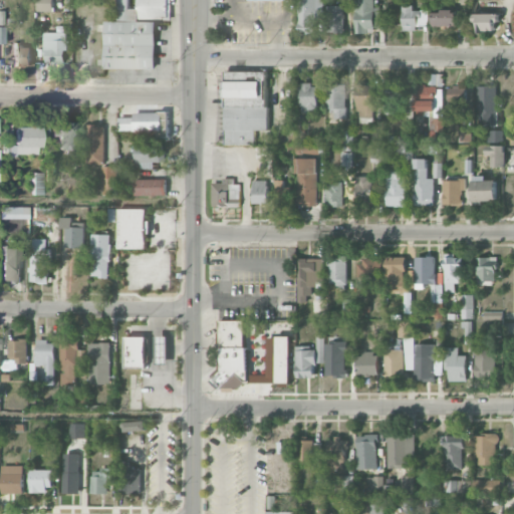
[(52,0),(36,0),(37,11),(53,11),(52,0)]
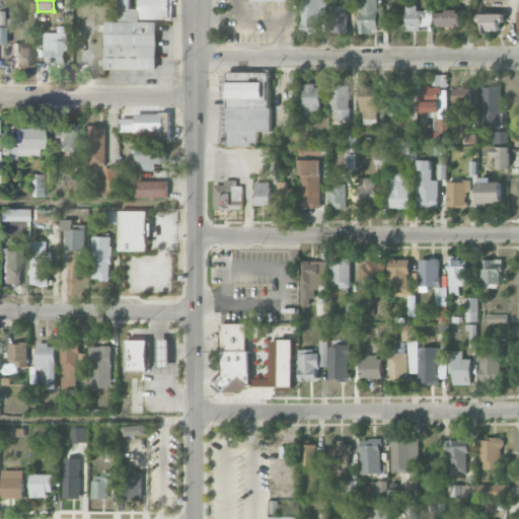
[(107,70),(158,69),(157,20),(171,20),(170,0),(139,0),(140,8),(131,8),(130,0),(119,0),(119,21),(106,21),(107,70)]
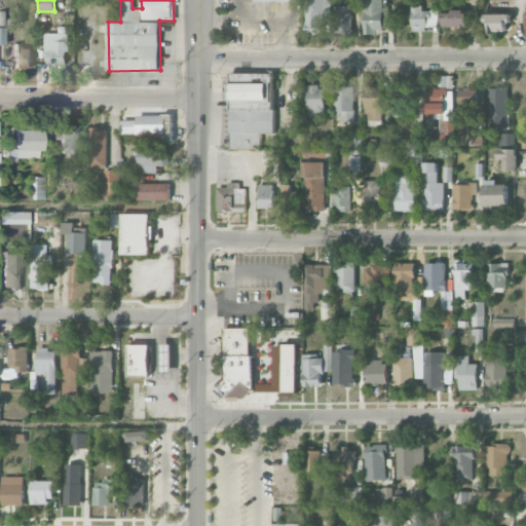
[(331,0),(306,0),(306,34),(324,34),(324,19),(331,19),(331,0)]
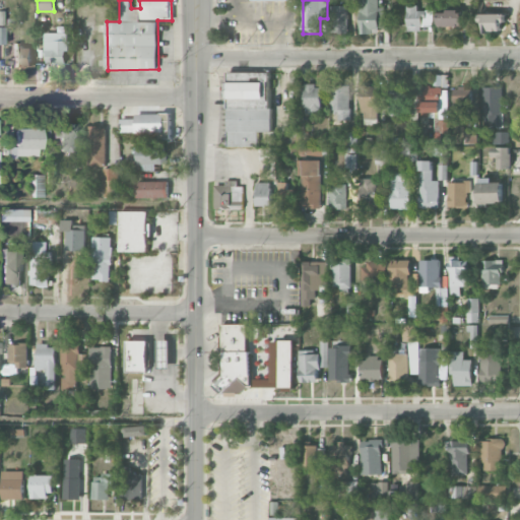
[(384,7),(379,7),(379,0),(360,0),(361,34),(378,34),(378,26),(385,26),(384,7)]
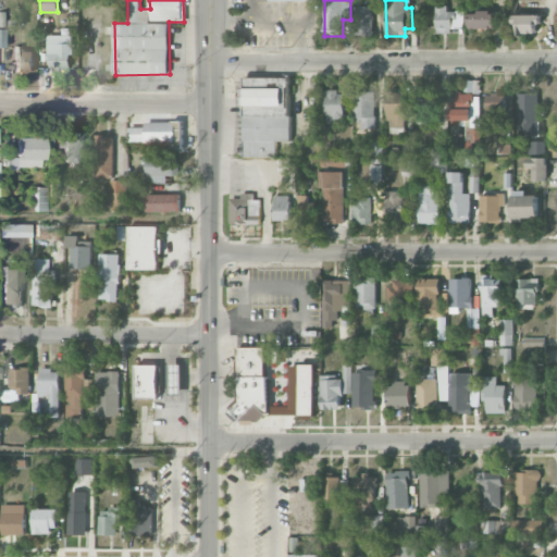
[(356,35),(373,35),(372,5),(355,7),(356,35)]
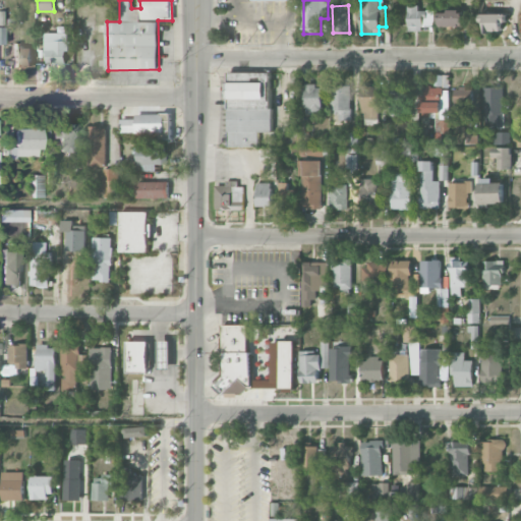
[(408,31),(424,31),(425,11),(418,10),(418,5),(409,5),(408,31)]
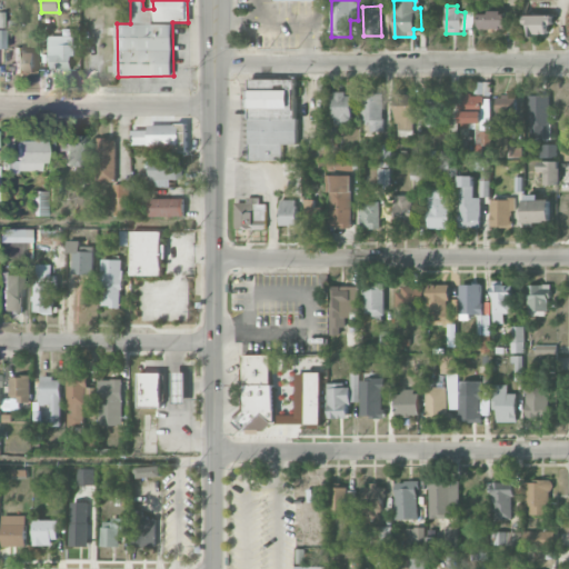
[(480,29),(507,29),(506,12),(480,12),(480,29)]
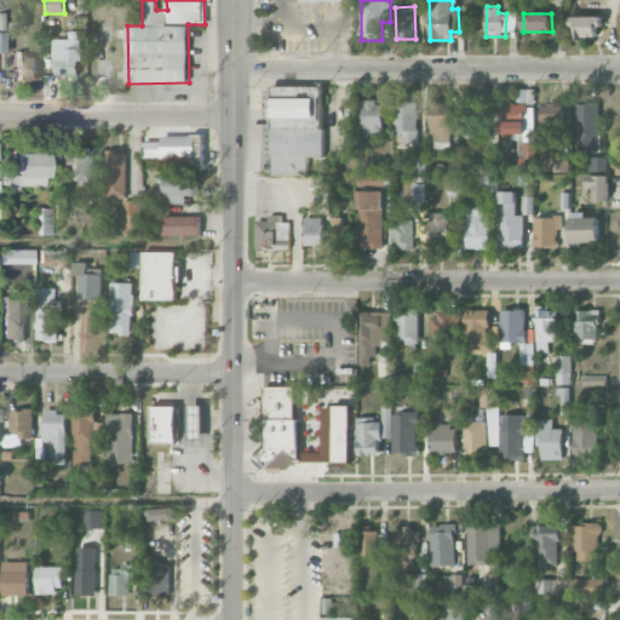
[(578,39),(601,38),(600,16),(572,16),(572,27),(577,27),(578,39)]
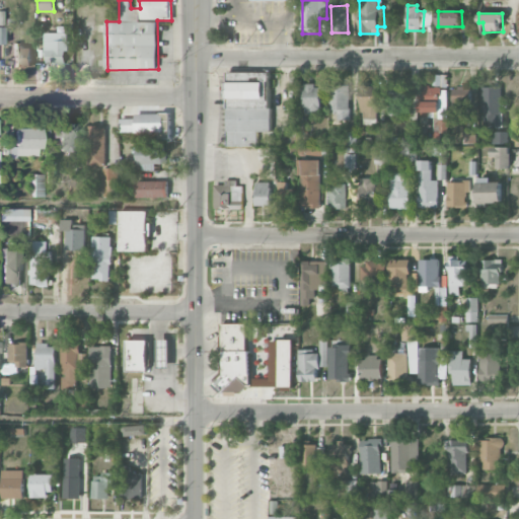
[(69,64),(69,32),(46,32),(46,65),(69,64)]
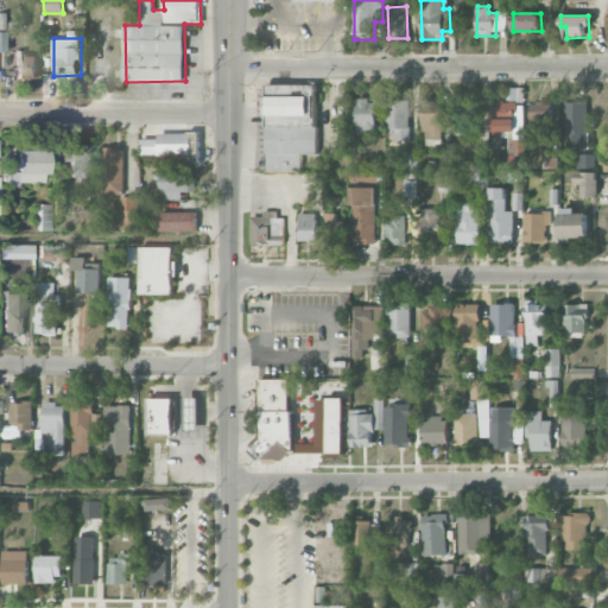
[(17,81),(37,80),(37,54),(16,54),(17,81)]
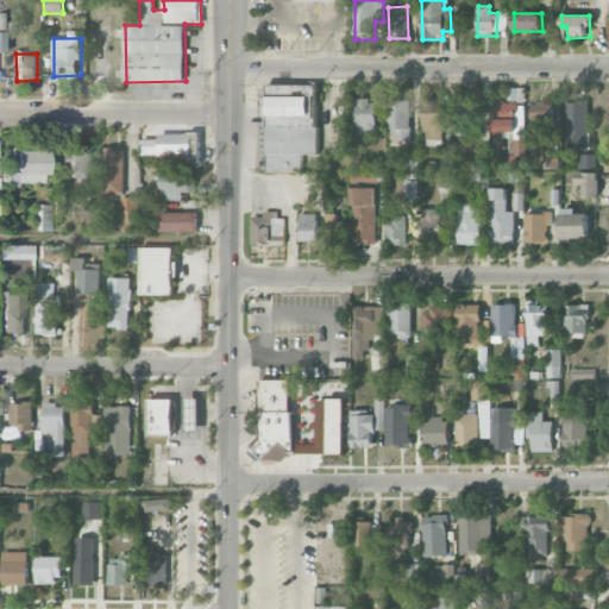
[(268,171),(303,170),(303,155),(318,155),(316,85),(265,85),(268,171)]
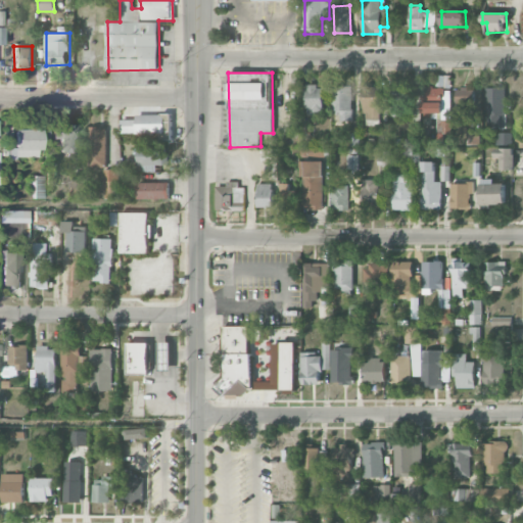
[(436,87),(449,87),(450,77),(437,77),(436,87)]
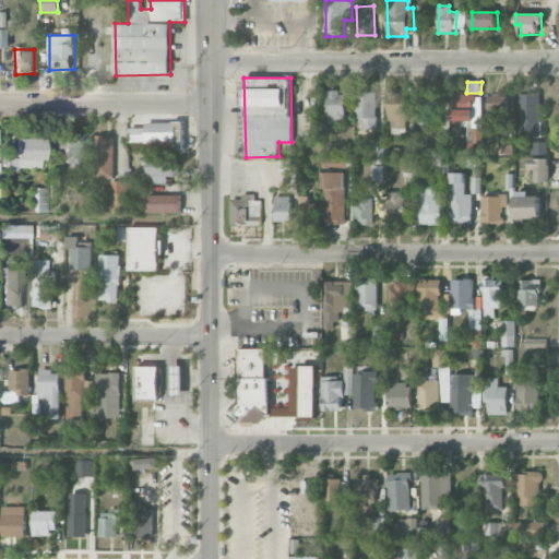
[(328,121),(346,121),(345,91),(326,92),(328,121)]
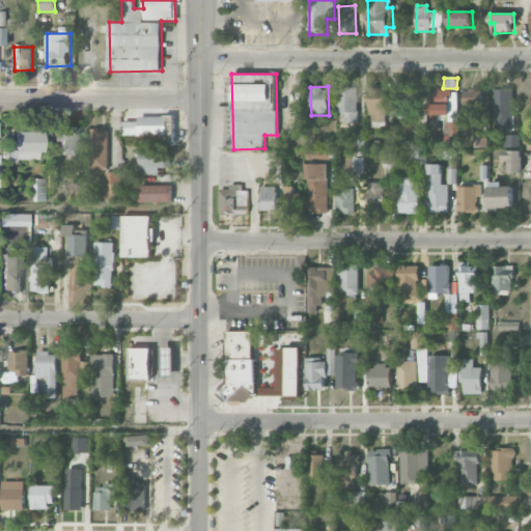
[(357,122),(358,88),(339,87),(339,121),(357,122)]
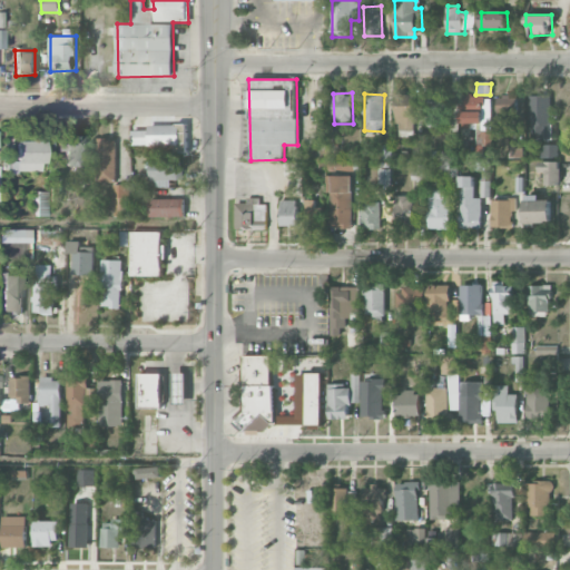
[(413,130),(414,95),(396,94),(395,130),(413,130)]
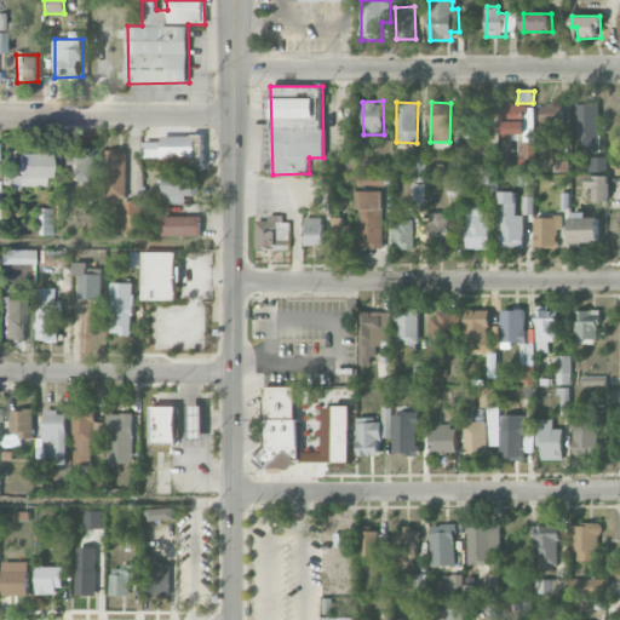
[(464,102),(463,137),(486,137),(487,103),(464,102)]
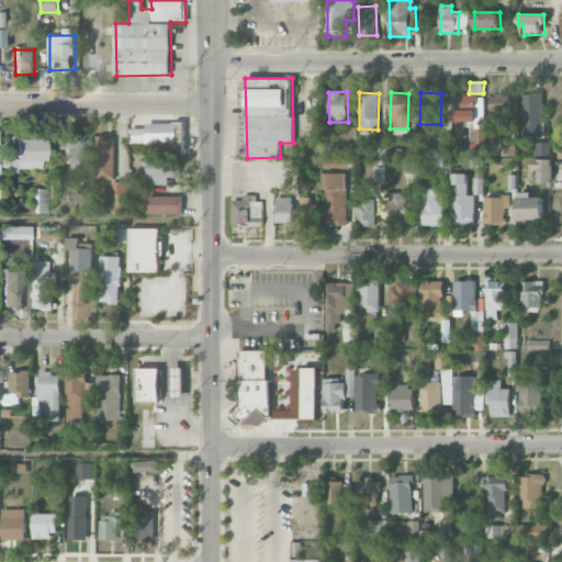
[(523,94),(524,137),(537,137),(536,124),(543,124),(542,93),(523,94)]
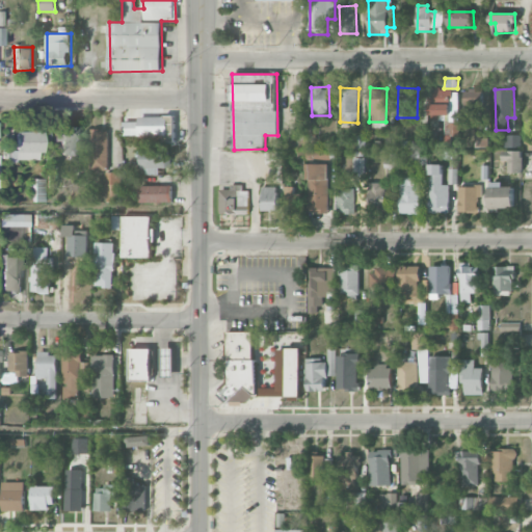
[(458,89),(430,89),(430,121),(441,121),(441,115),(450,115),(450,122),(458,122),(458,89)]
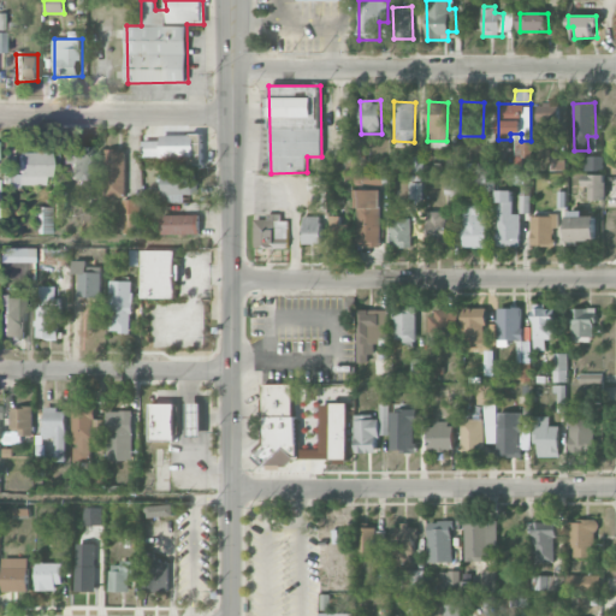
[(558,104),(538,104),(537,130),(558,130),(558,104)]
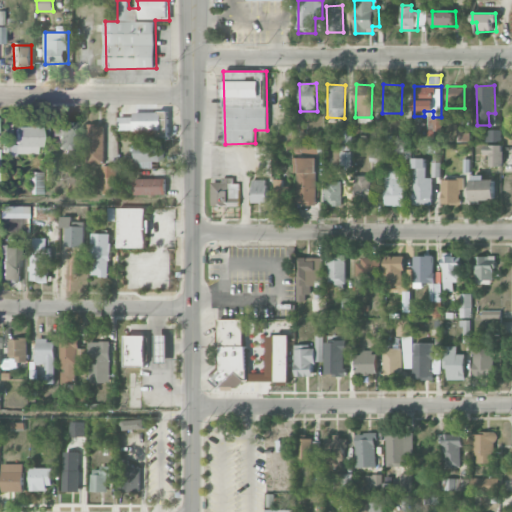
[(134,112),(134,117),(118,117),(119,131),(162,130),(161,111),(134,112)]
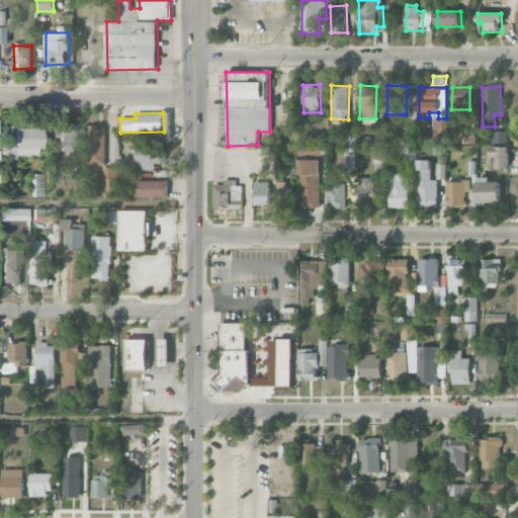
[(78,122),(52,123),(53,139),(59,138),(60,152),(79,151),(78,122)]
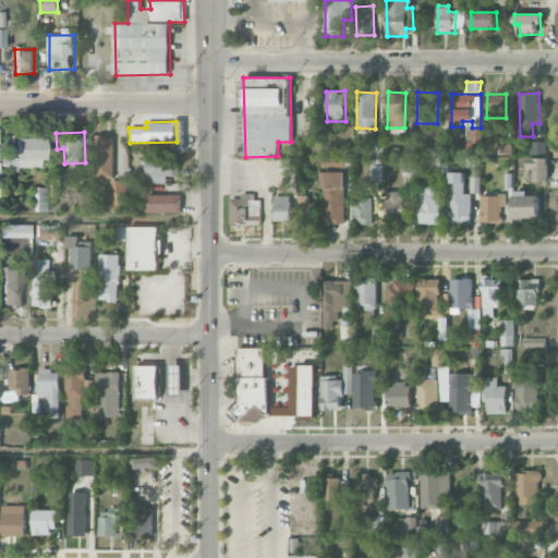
[(113,179),(114,136),(95,136),(94,179),(113,179)]
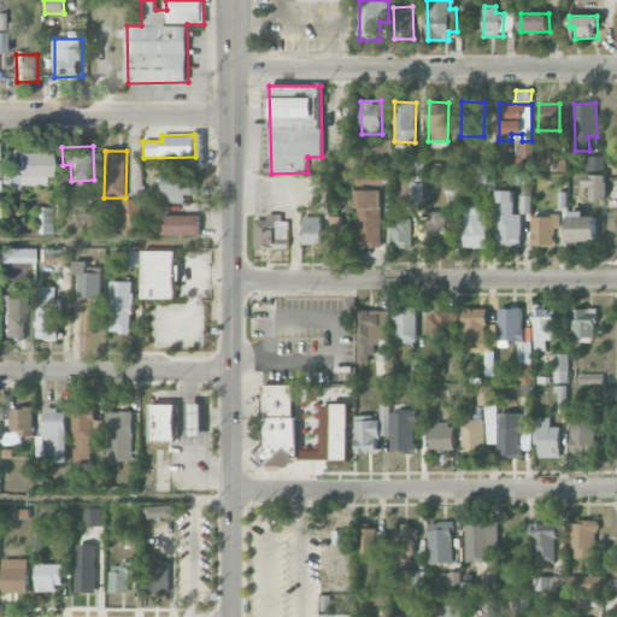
[(50,187),(50,153),(18,153),(18,176),(11,176),(11,187),(50,187)]
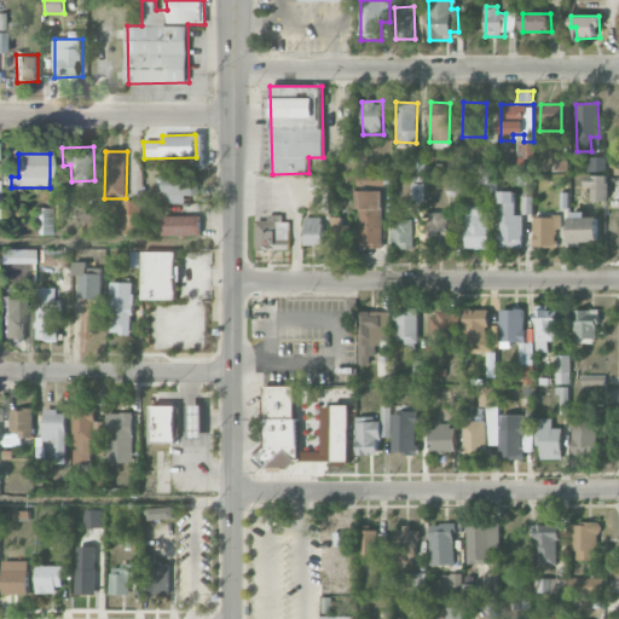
[(568,171),(568,156),(554,156),(555,172),(568,171)]
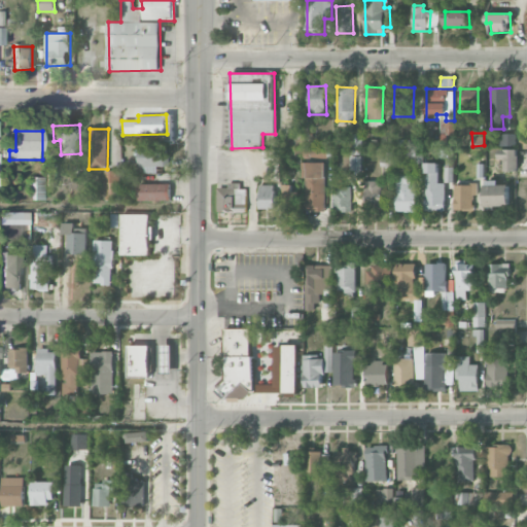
[(499,143),(516,143),(516,134),(500,133),(499,143)]
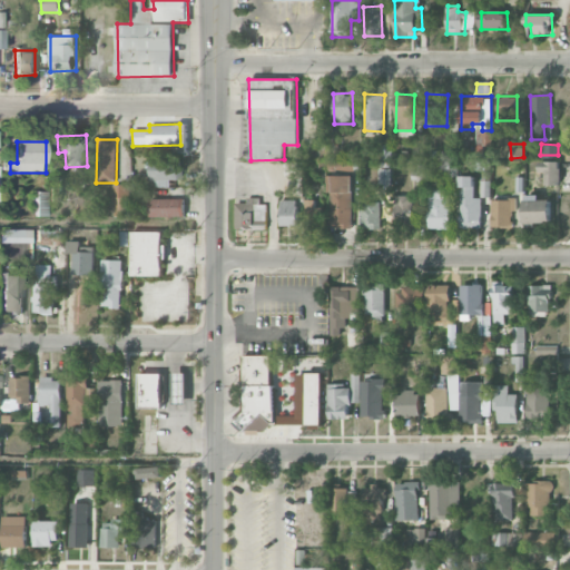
[(170,186),(170,180),(183,180),(183,159),(148,160),(148,187),(170,186)]
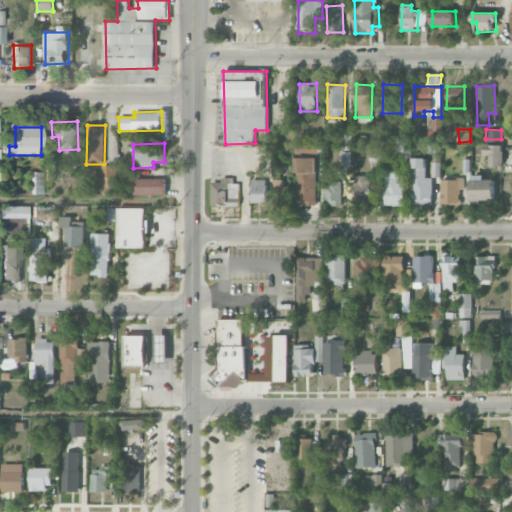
[(490,166),(503,166),(503,145),(483,145),(483,155),(490,154),(490,166)]
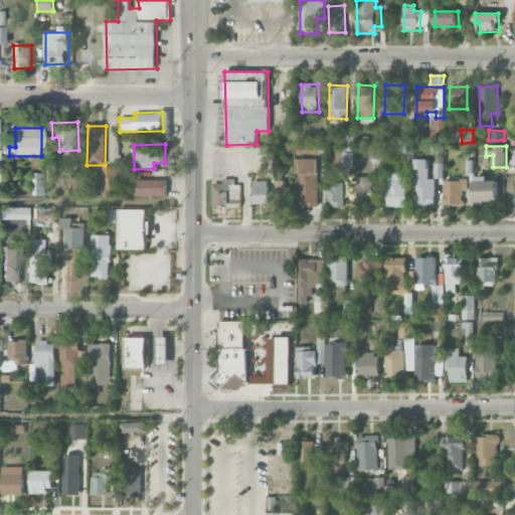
[(385,148),(377,148),(377,163),(384,163),(385,148)]
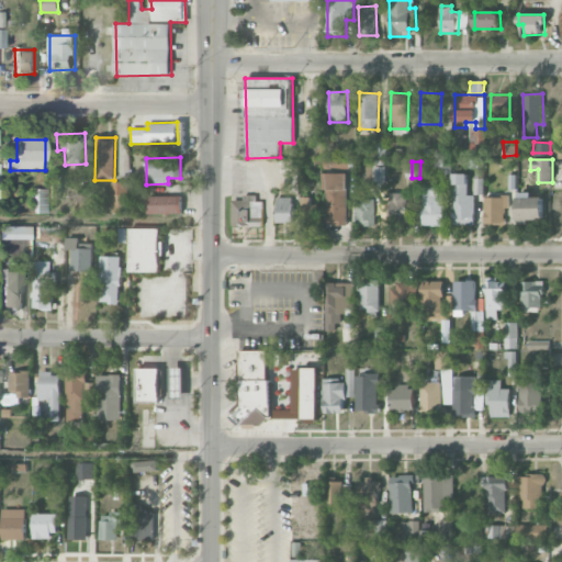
[(385,182),(386,169),(375,168),(374,181),(385,182)]
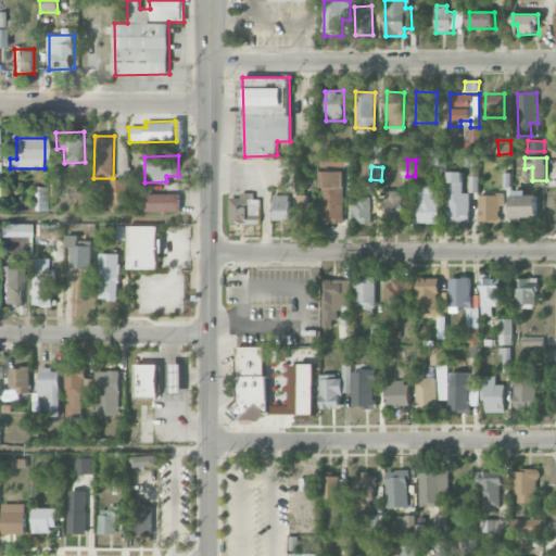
[(343,223),(344,172),(323,171),(321,223),(343,223)]
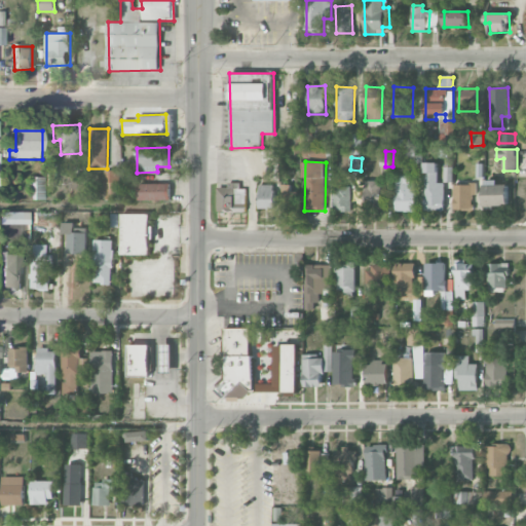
[(444,211),(444,183),(437,183),(438,162),(425,162),(424,211),(444,211)]
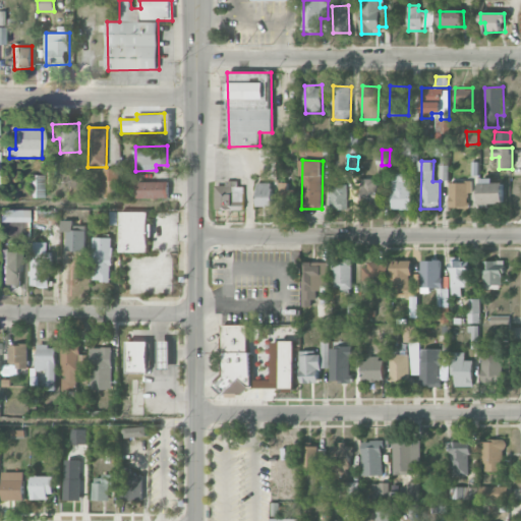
[(116,197),(115,168),(103,169),(104,197),(116,197)]
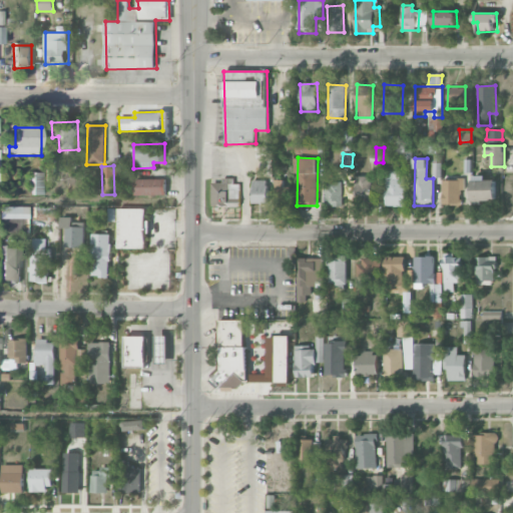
[(386,205),(406,205),(406,179),(396,179),(397,170),(386,170),(386,205)]
